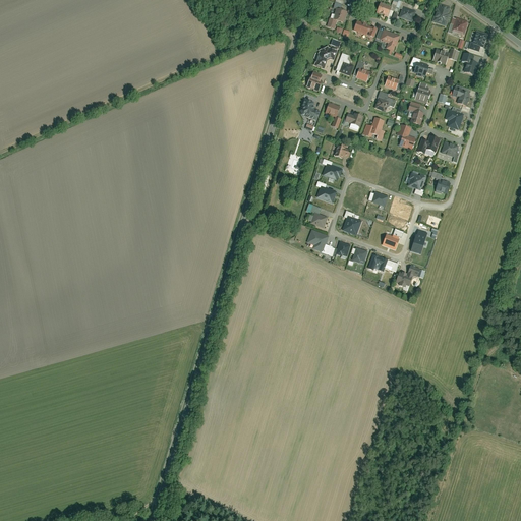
[(381,3),(377,13),(389,18),(393,8),(381,3)]
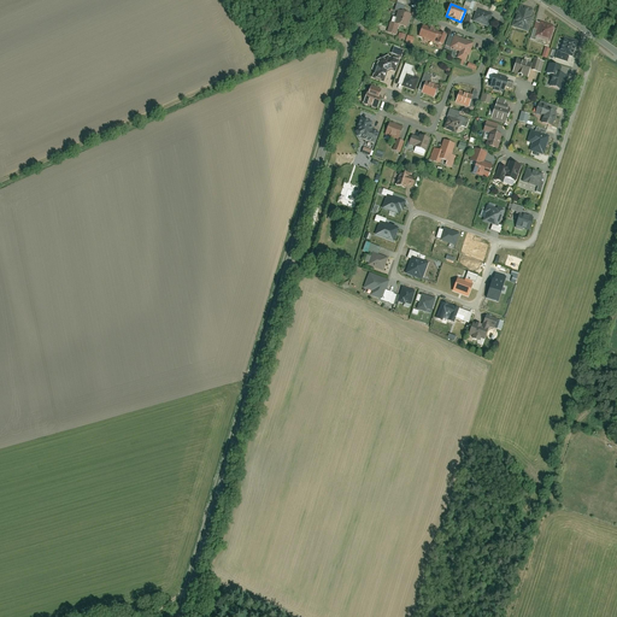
[(477,10),(472,22),(487,27),(492,16),(477,10)]
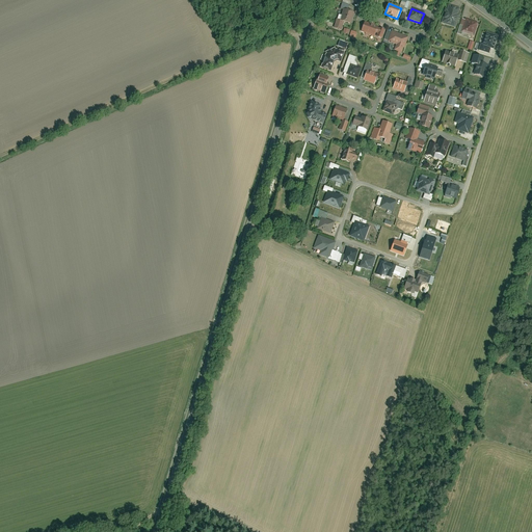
[(338,17),(335,28),(342,29),(344,21),(352,23),(355,12),(344,9),(342,18),(338,17)]
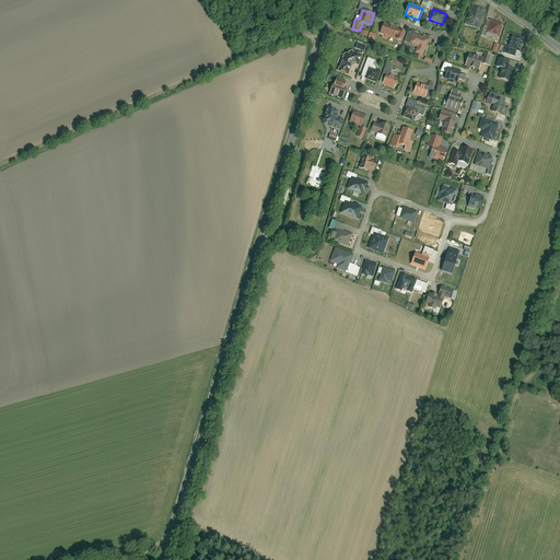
[(473,12),(467,25),(479,31),(485,16),(473,12)]
